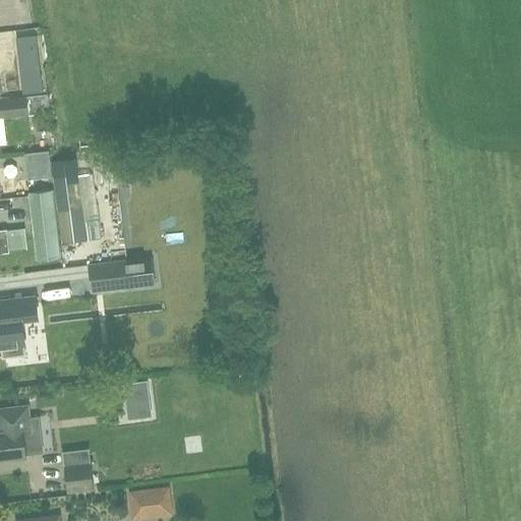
[(16,39),(23,96),(43,94),(37,37),(16,39)]
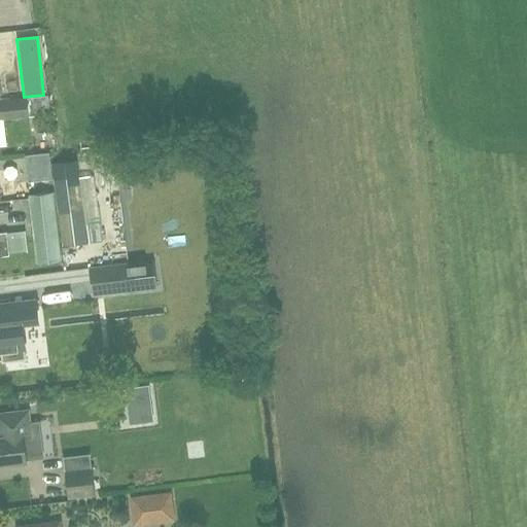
[(47,96),(22,98),(9,99),(0,100),(0,120),(50,115),(47,96)]
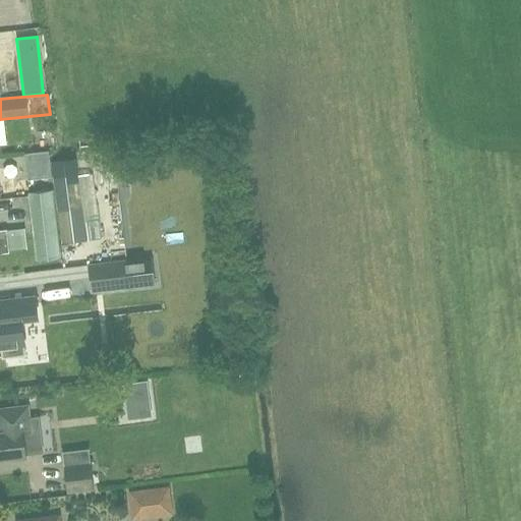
[(52,177),(49,151),(24,154),(27,180),(52,177)]
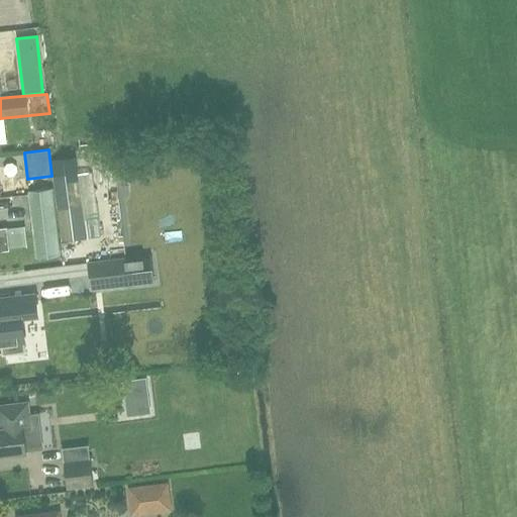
[(79,176),(64,178),(68,207),(83,204),(79,176)]
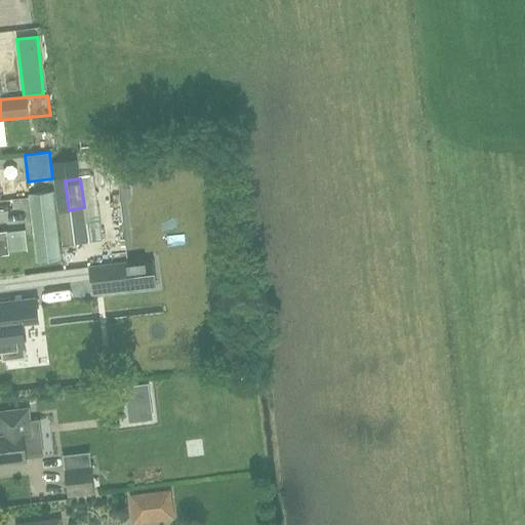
[(61,261),(52,192),(30,195),(37,264),(61,261)]
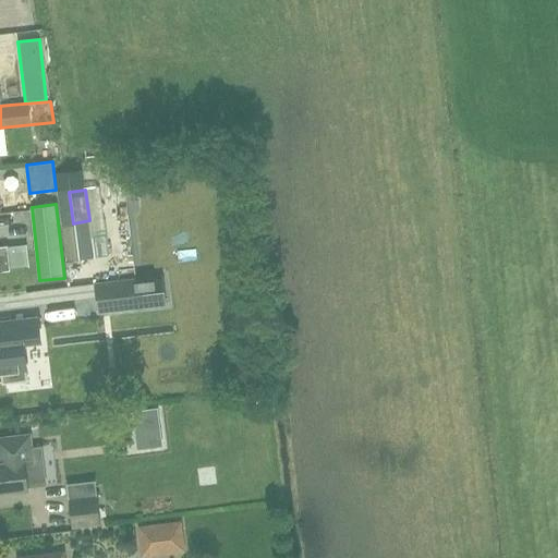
[(70,261),(93,258),(88,221),(65,225),(70,261)]
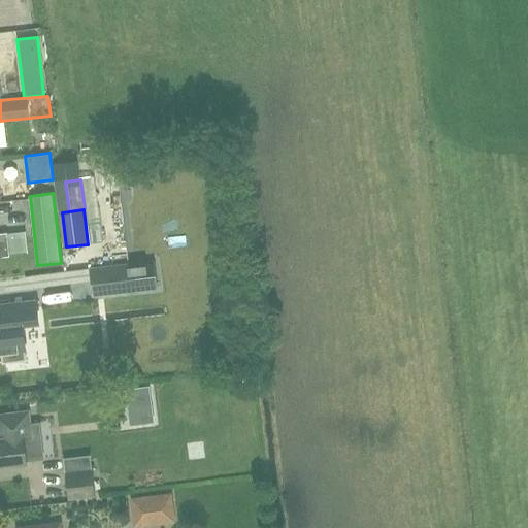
[(0,233),(0,255),(8,255),(6,232),(0,233)]
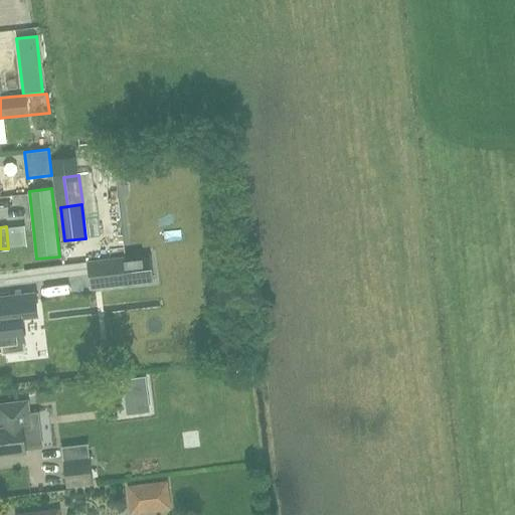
[(129,285),(129,282),(126,260),(126,256),(89,262),(92,289),(129,285)]
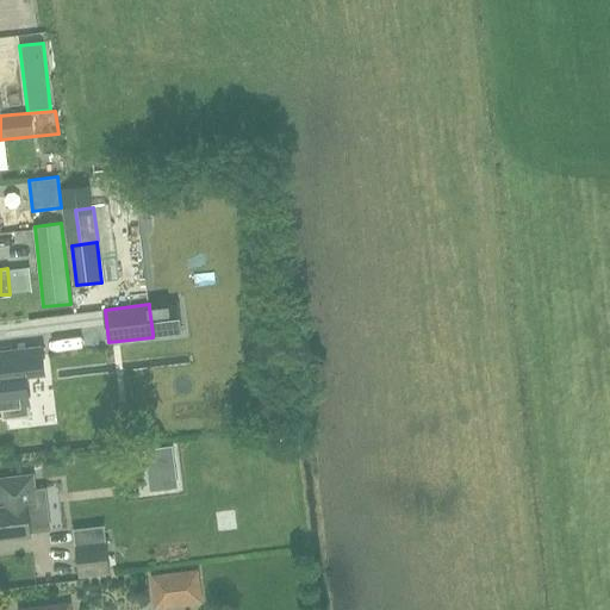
[(179,304),(149,307),(153,334),(182,330),(179,304)]
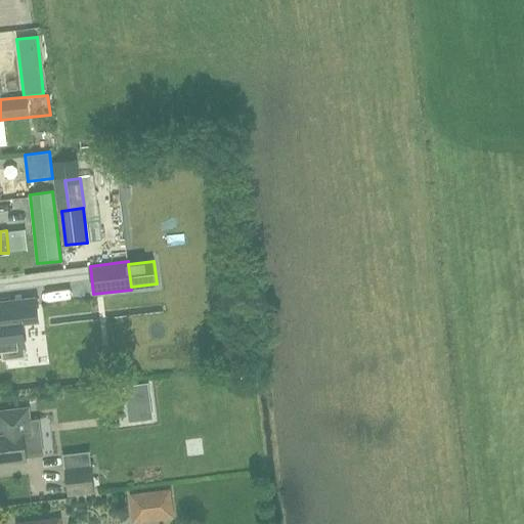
[(36,277),(40,291),(60,286),(56,272),(36,277)]
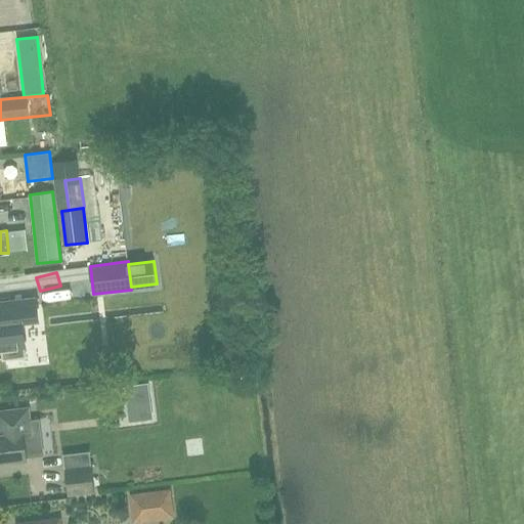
[(0,352),(1,352),(2,361),(27,358),(22,322),(38,320),(36,300),(0,303),(0,352)]
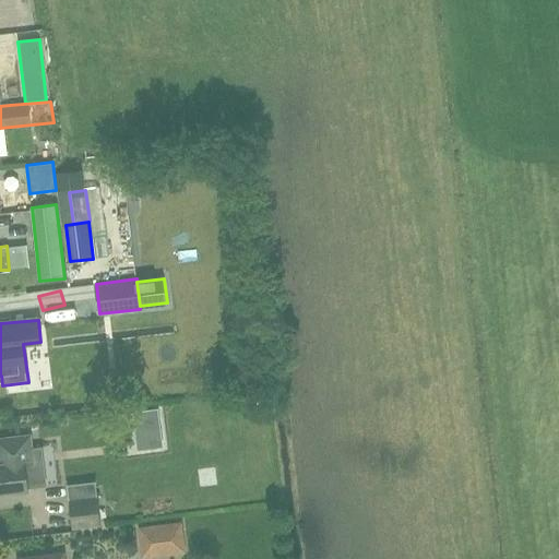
[(162,447),(156,408),(132,412),(137,450),(162,447)]
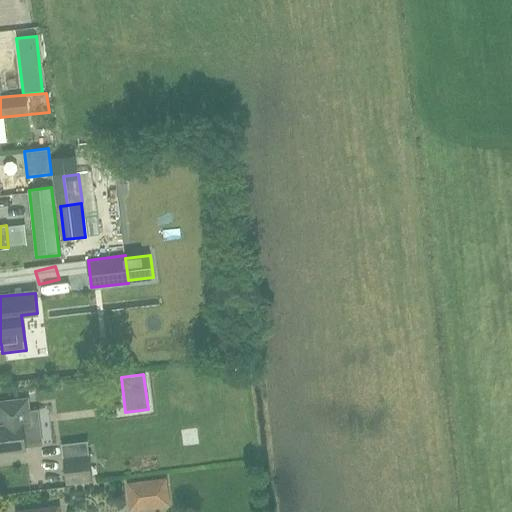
[(0,402),(0,451),(26,448),(25,435),(36,434),(35,423),(31,423),(28,399),(0,402)]
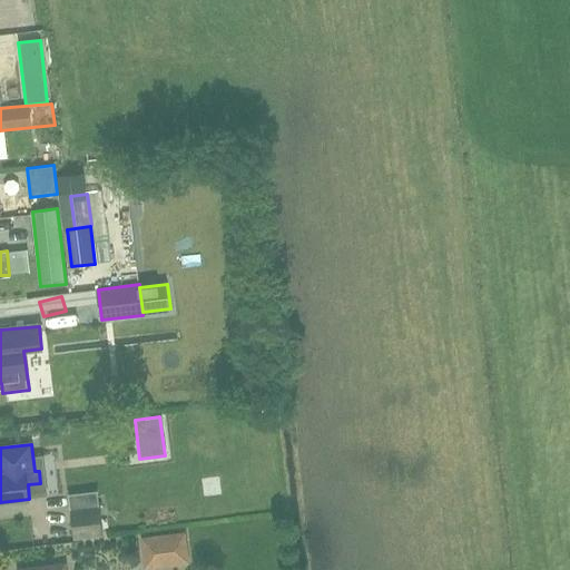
[(61,458),(45,461),(48,478),(65,474),(61,458)]
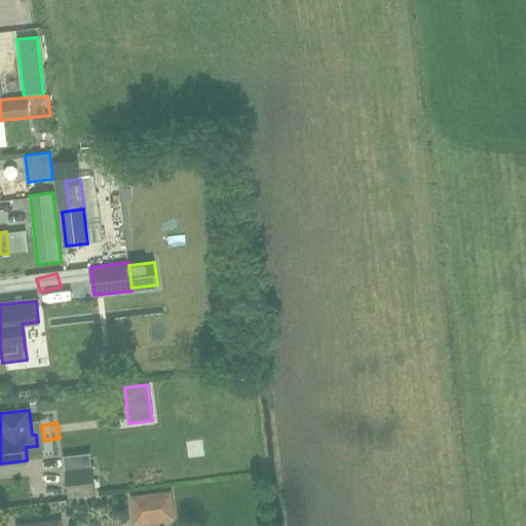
[(96,495),(89,454),(63,458),(68,499),(96,495)]
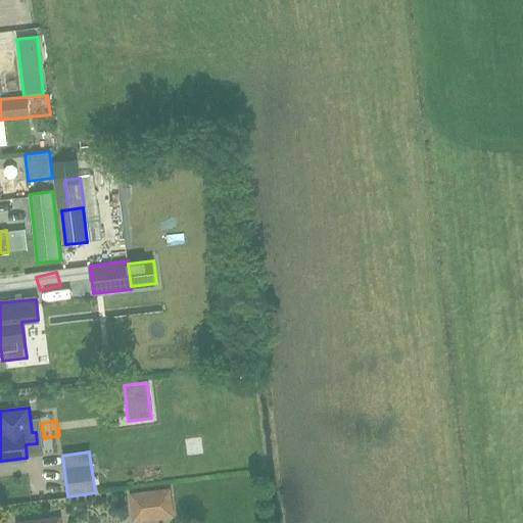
[(149,521),(174,518),(170,488),(129,493),(132,514),(147,512),(149,521)]
